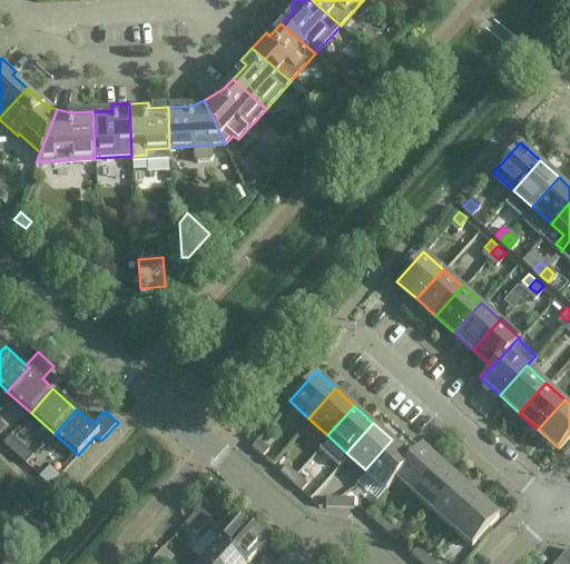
[(15,426),(2,439),(26,461),(33,452),(28,446),(31,442),(15,426)]
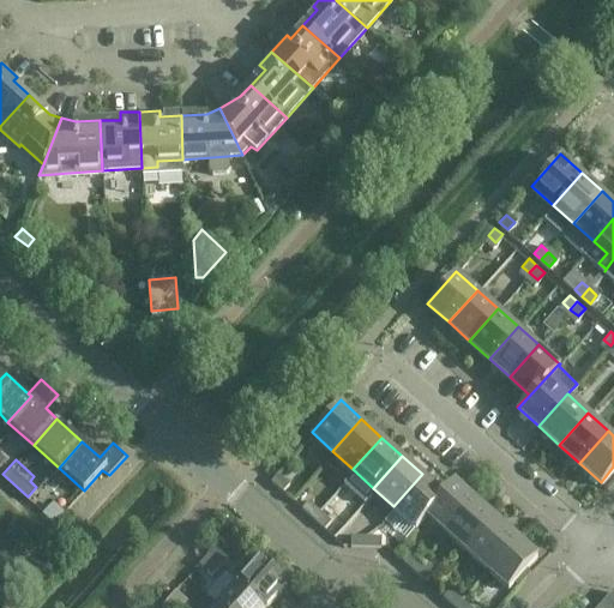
[(271,477),(282,487),(289,480),(278,470),(271,477)]
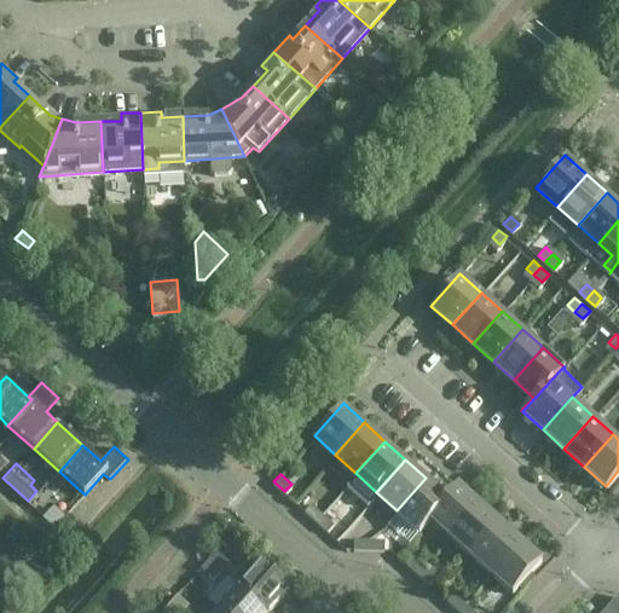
[(426,478),(397,510),(417,528),(458,484),(457,483),(446,496),(426,478)]
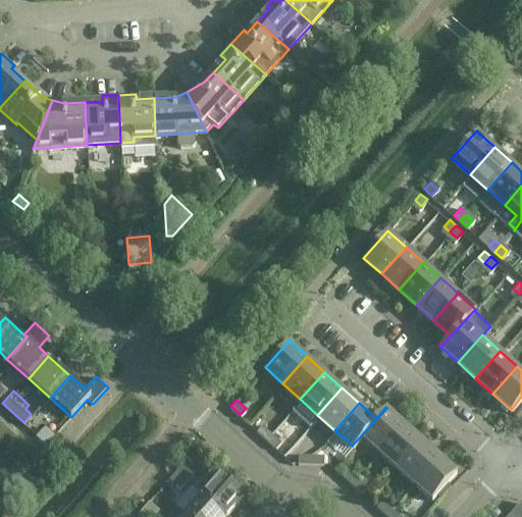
[(386,408),(352,446),(353,447),(363,435),(379,451),(404,423),(386,408)]
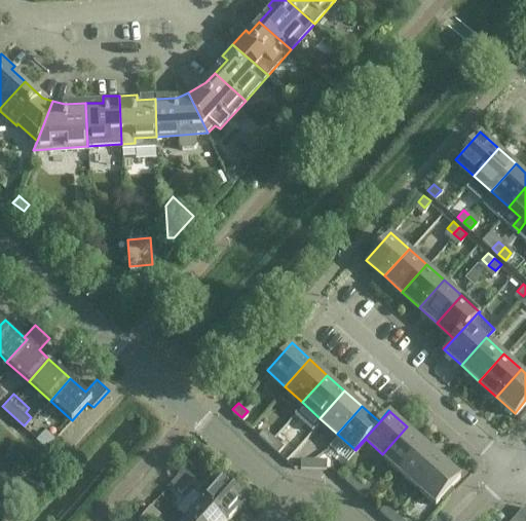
[(268,441),(273,435),(264,425),(258,433),(268,441)]
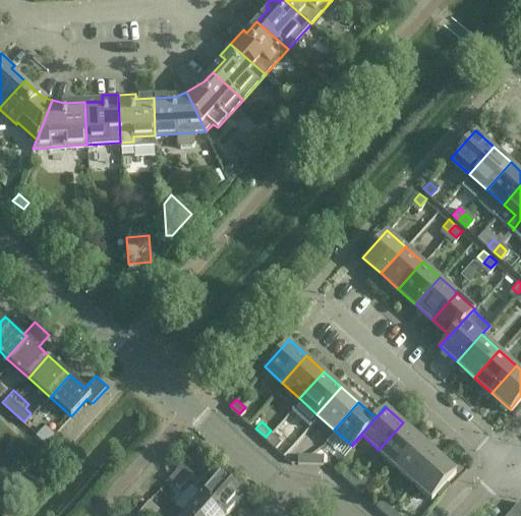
[(403,422),(379,450),(396,465),(420,438),(403,422)]
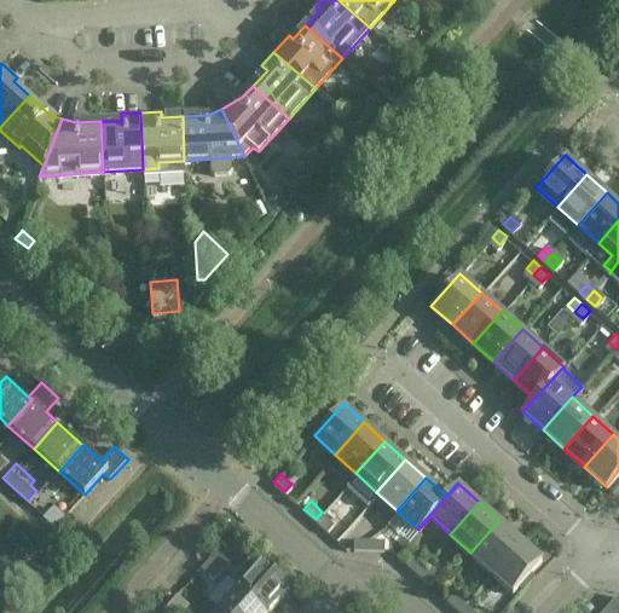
[(316,519),(327,530),(334,521),(322,512),(316,519)]
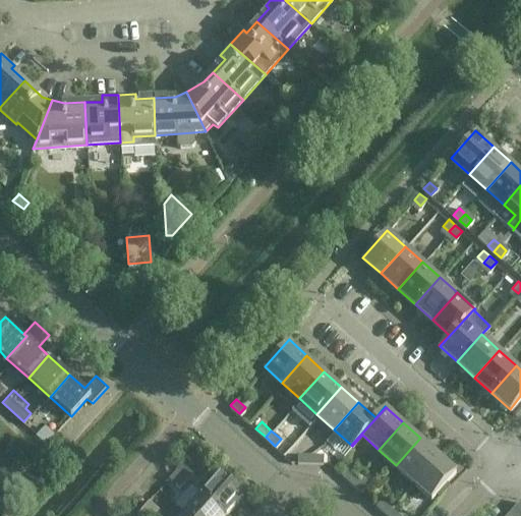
[(420,438),(396,465),(413,480),(438,453),(420,438)]
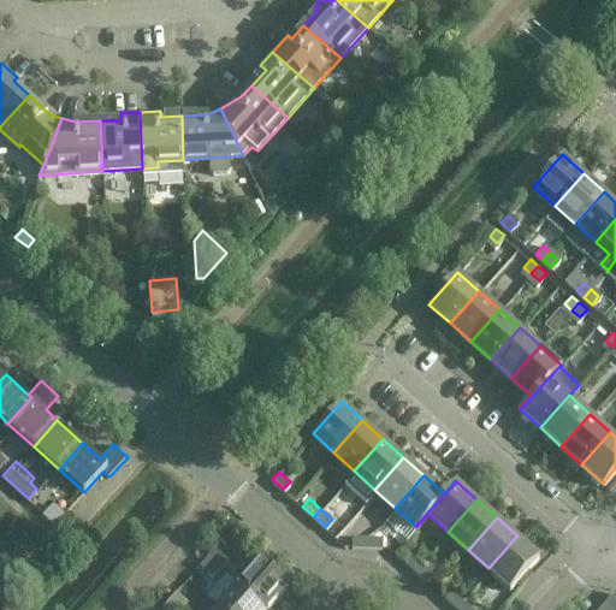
[(367,544),(367,534),(351,533),(351,544),(367,544)]
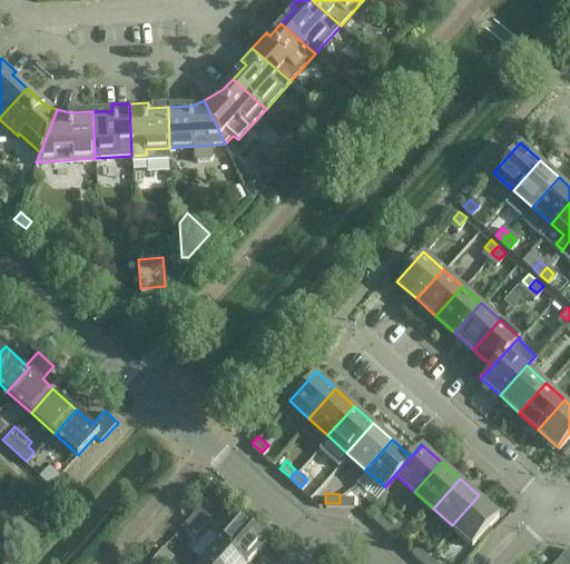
[(340,503),(353,504),(354,494),(340,494),(340,503)]
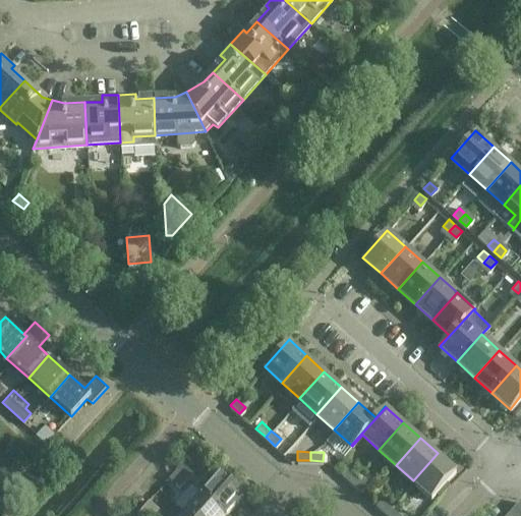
[(438,453),(413,480),(431,497),(456,469),(438,453)]
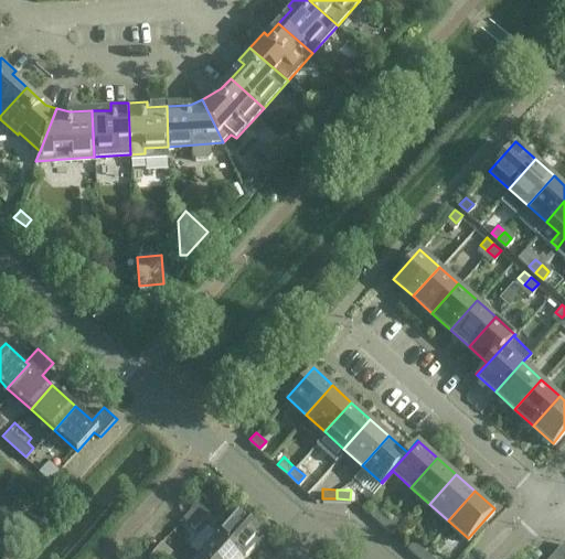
[(209,509),(198,500),(191,507),(202,517),(209,509)]
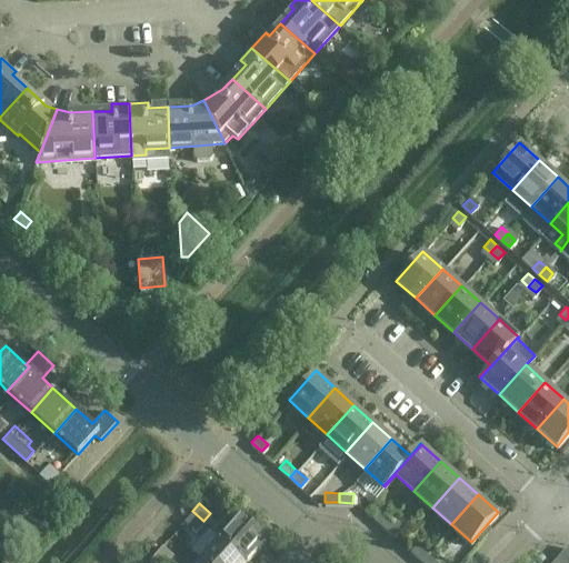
[(266,539),(231,509),(212,529),(247,560),(266,539)]
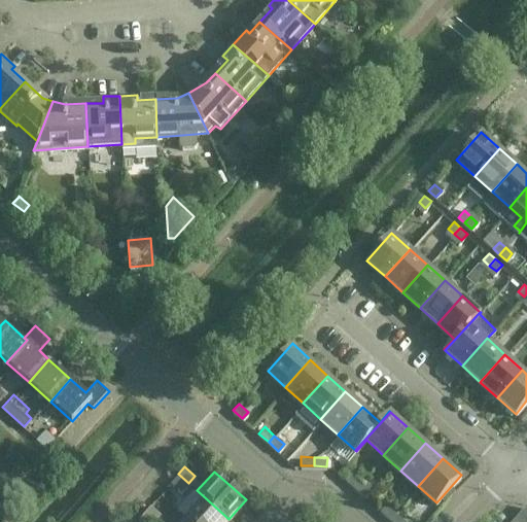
[(354,486),(360,480),(351,472),(345,478),(354,486)]
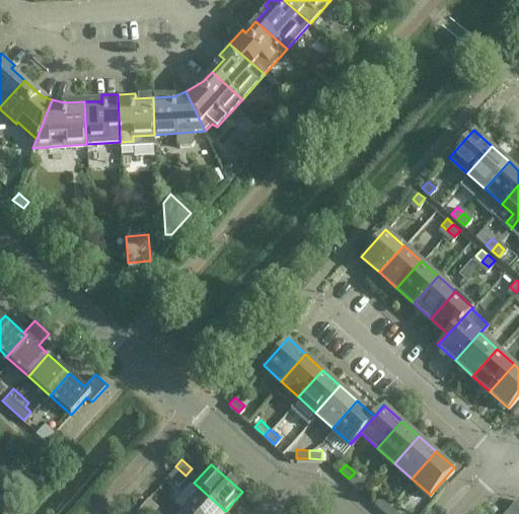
[(186,475),(175,466),(168,473),(178,483),(186,475)]
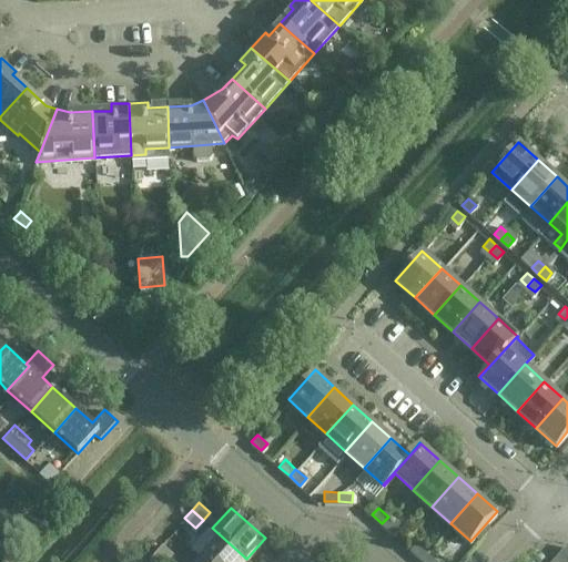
[(382,523),(393,533),(399,525),(388,517),(382,523)]
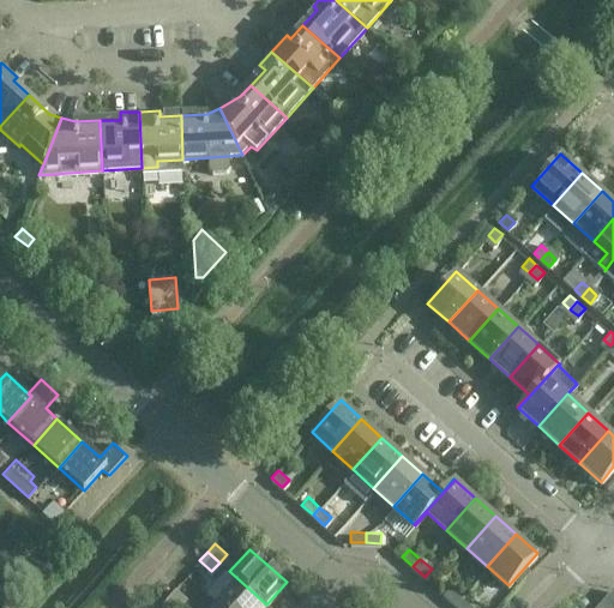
[(263,607),(266,605),(229,571),(210,594),(218,600),(226,607),(263,607)]
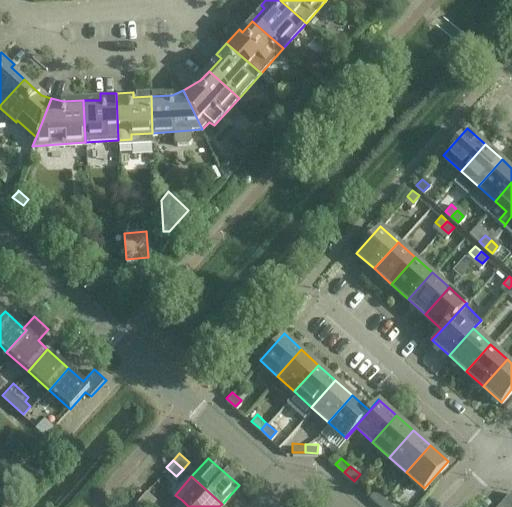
[(378,503),(384,496),(375,488),(369,495),(378,503)]
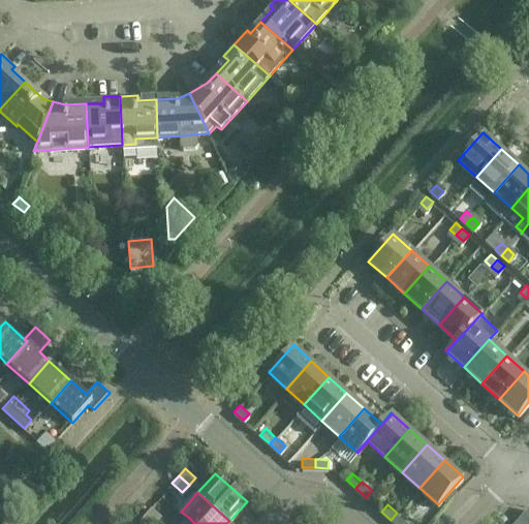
[(162,515),(152,505),(145,513),(155,522),(162,515)]
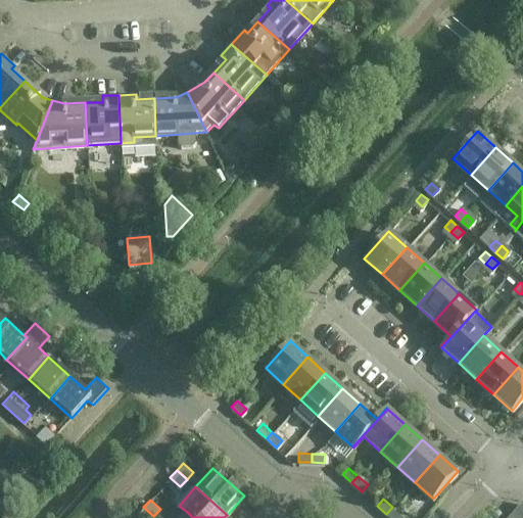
[(515,517),(518,515),(522,509),(522,502),(522,501),(506,517),(515,517)]
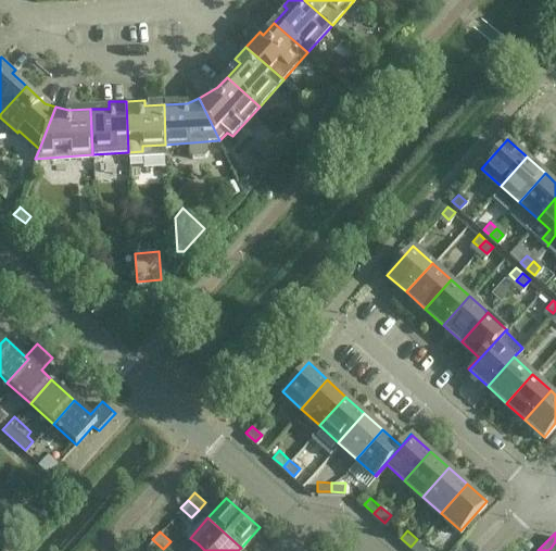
[(161,550),(163,549),(152,539),(146,548),(149,550),(161,550)]
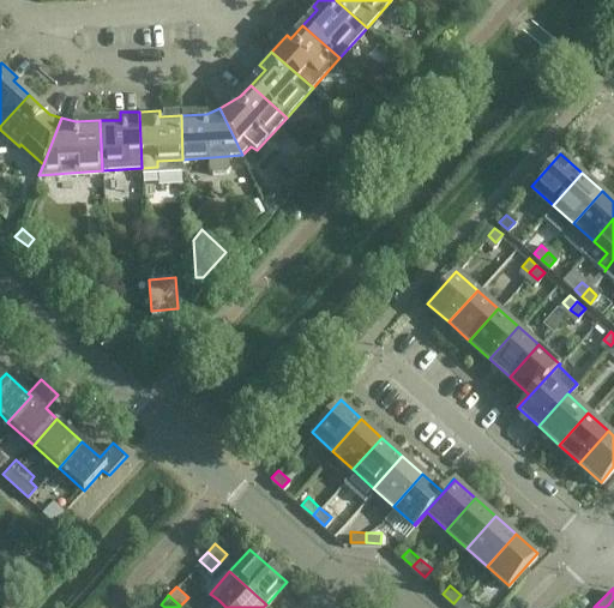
[(453,603),(459,607),(469,607),(473,606),(461,595),(453,603)]
